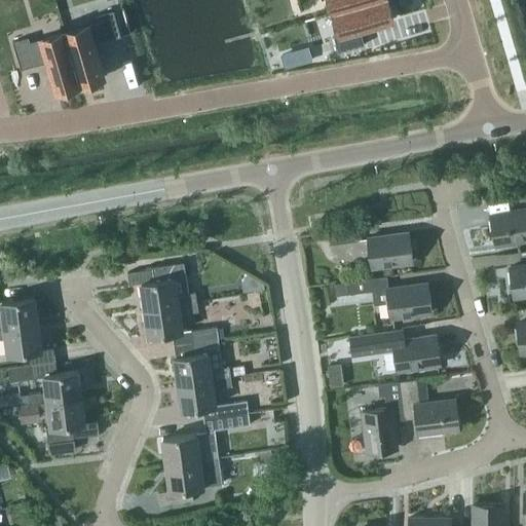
[(330,0),(333,11),(370,0),(330,0)]
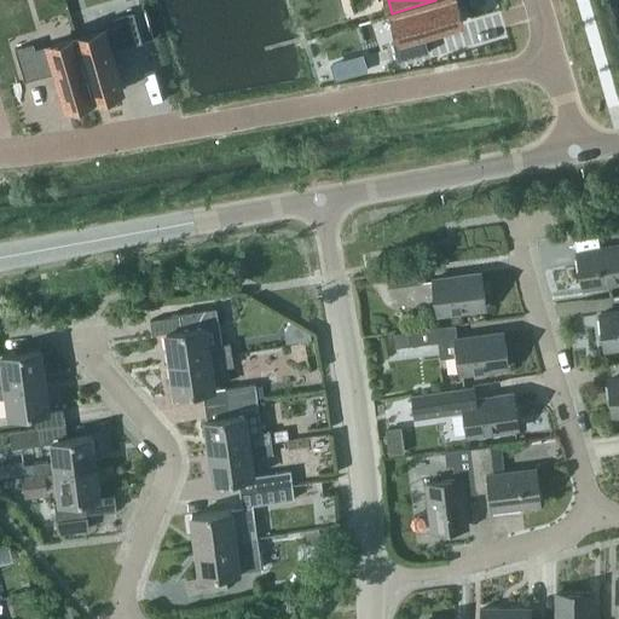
[(455,0),(435,0),(392,13),(400,41),(393,42),(398,61),(428,52),(422,34),(462,23),(455,0)]
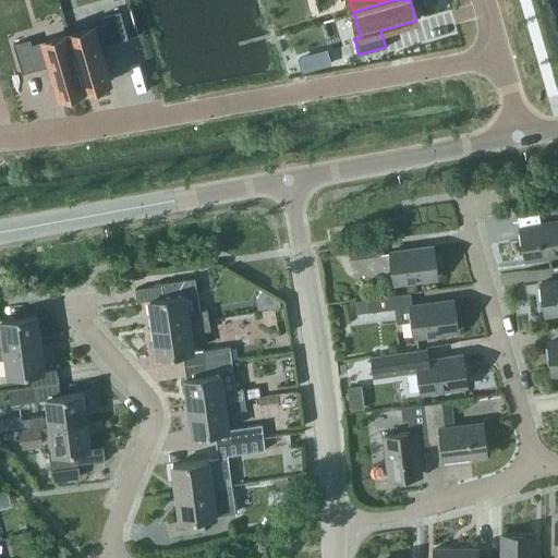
[(105,22),(69,33),(85,88),(110,81),(100,49),(112,45),(112,46),(129,41),(120,12),(104,17),(105,22)]
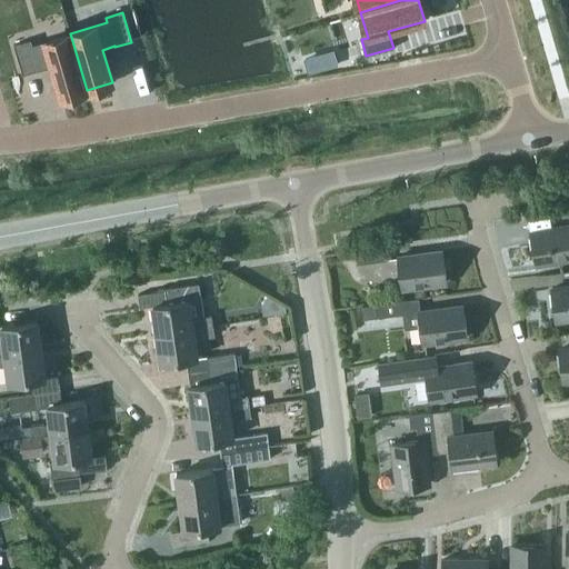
[(30,39),(13,45),(22,75),(39,69),(39,68),(51,65),(61,98),(87,90),(70,33),(32,45),(30,39)]
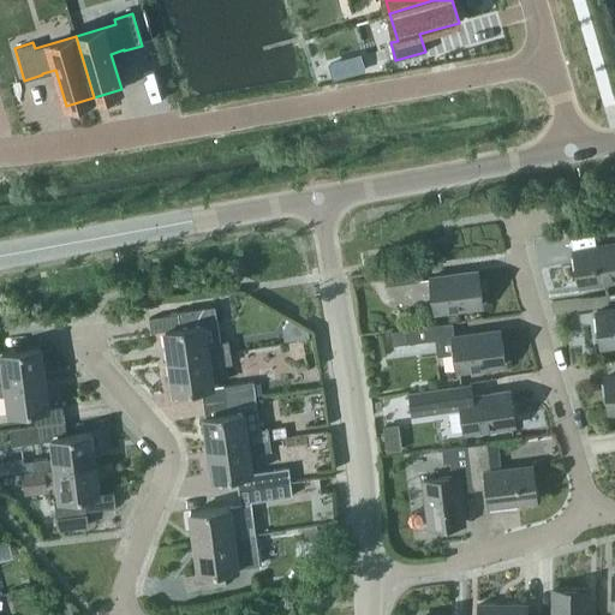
[(358,54),(327,63),(332,77),(363,69),(358,54)]
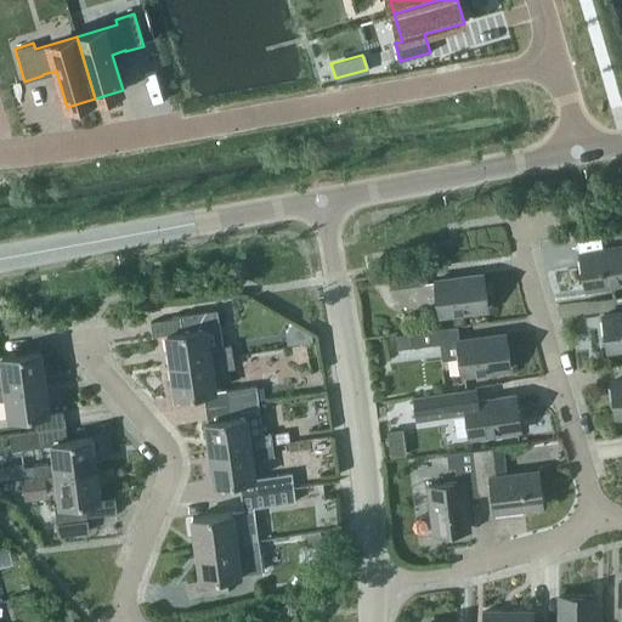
[(621,247),(580,254),(584,289),(621,283),(621,247)]
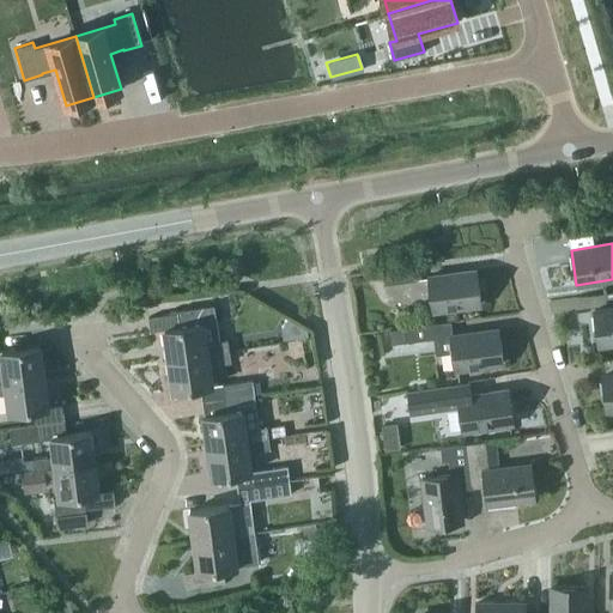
[(381,269),(383,285),(416,280),(413,266),(381,269)]
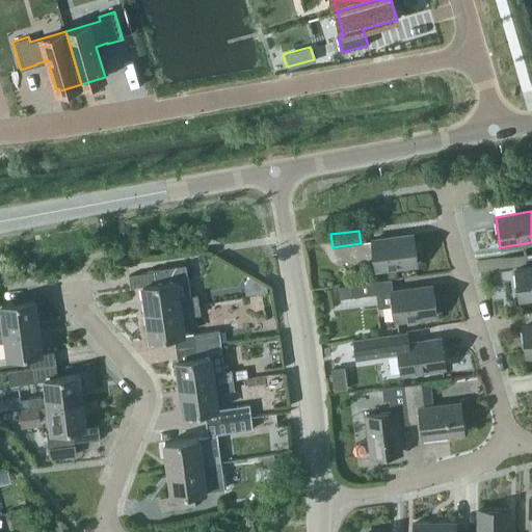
[(371,240),(375,270),(416,264),(411,235),(371,240)]
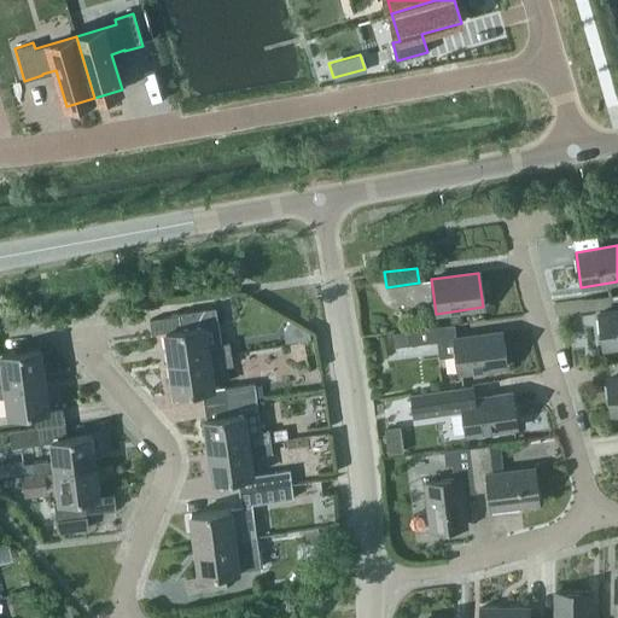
[(227,343),(221,344),(216,307),(178,312),(179,315),(147,320),(150,334),(163,332),(168,365),(229,355),(227,343)]
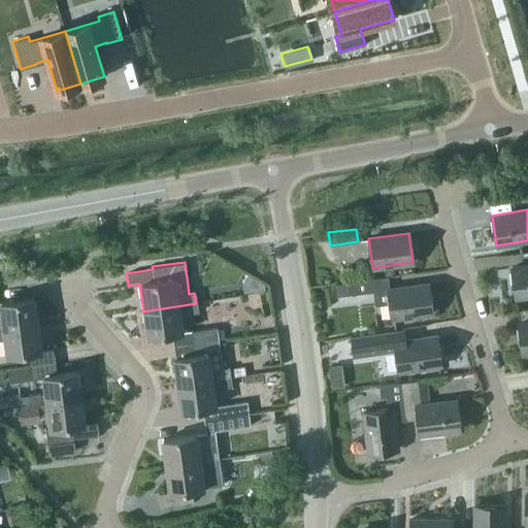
[(527,265),(512,267),(516,299),(527,297),(527,265)]
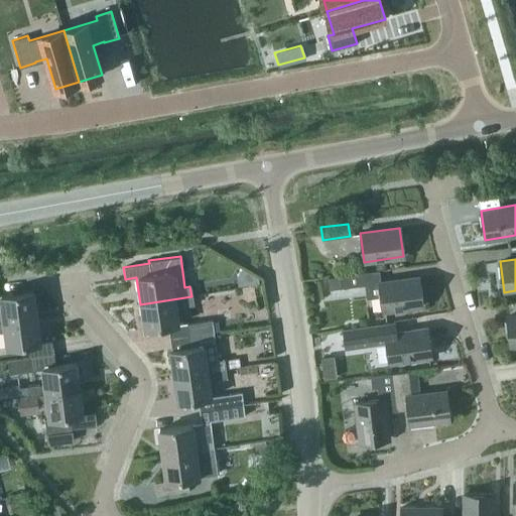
[(327,277),(329,289),(368,284),(367,272),(340,275),(327,277)]
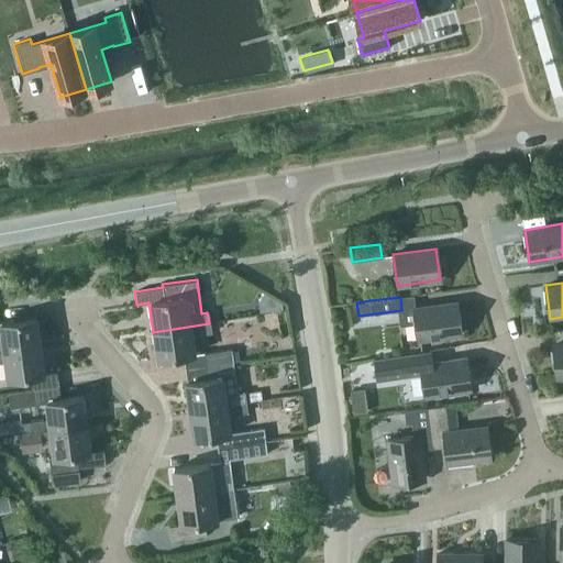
[(412,308),(417,340),(460,334),(456,302),(412,308)]
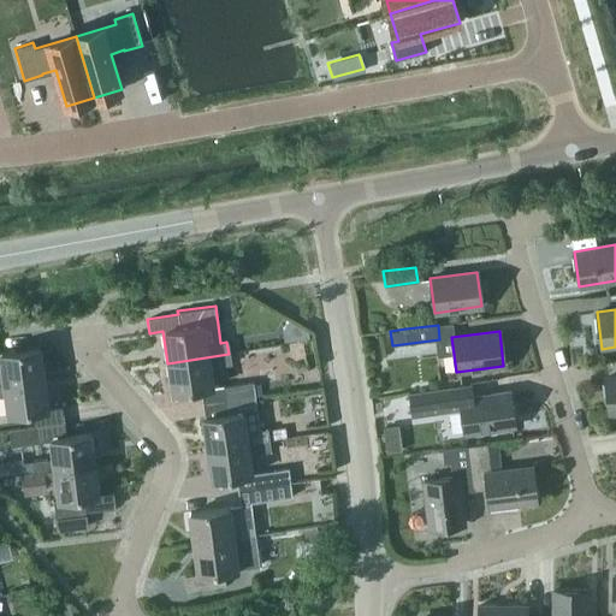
[(0,384),(42,379),(37,348),(0,353),(0,384)]
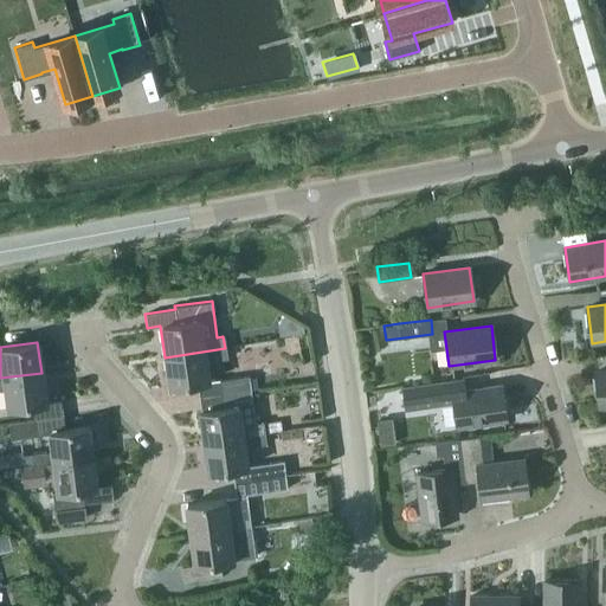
[(226,359),(225,348),(165,358),(169,386),(207,381),(205,362),(226,359)]
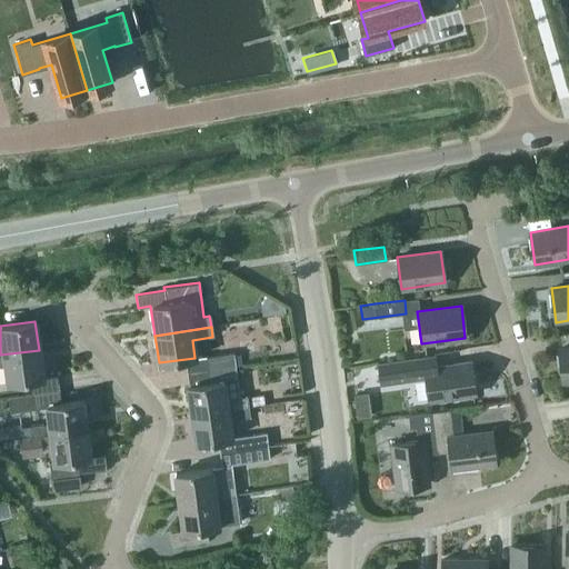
[(568,348),(559,350),(563,383),(568,382),(568,348)]
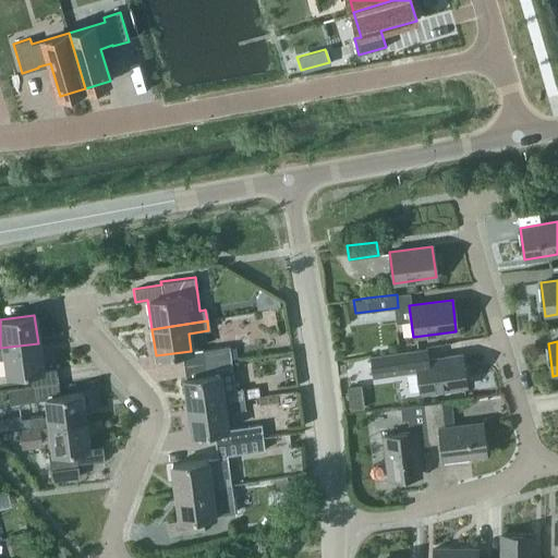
[(28,373),(29,386),(57,383),(55,370),(41,371),(38,343),(0,348),(0,359),(4,359),(7,376),(28,373)]
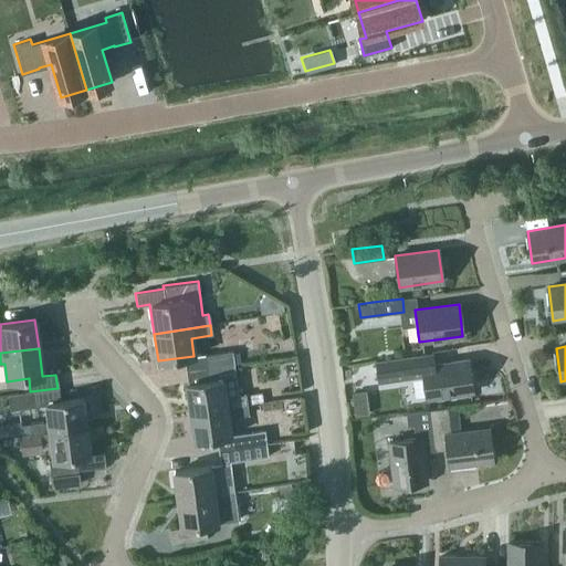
[(203,355),(205,368),(232,364),(230,352),(203,355)]
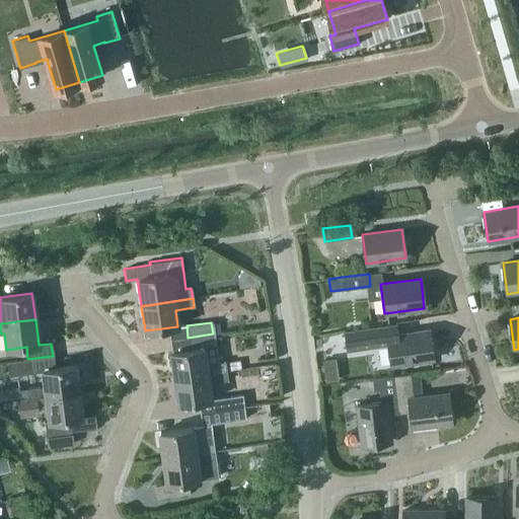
[(391,365),(432,359),(426,325),(395,330),(394,323),(341,331),(344,351),(388,344),(391,365)]
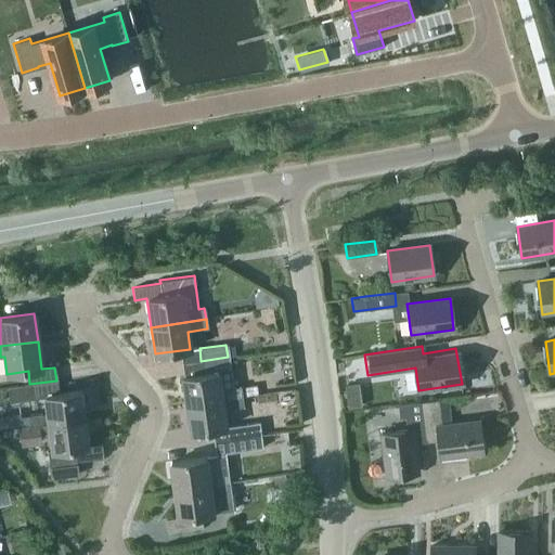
[(186,404),(242,397),(241,387),(240,387),(235,387),(232,369),(230,370),(228,357),(201,361),(203,373),(182,376),(186,404)]
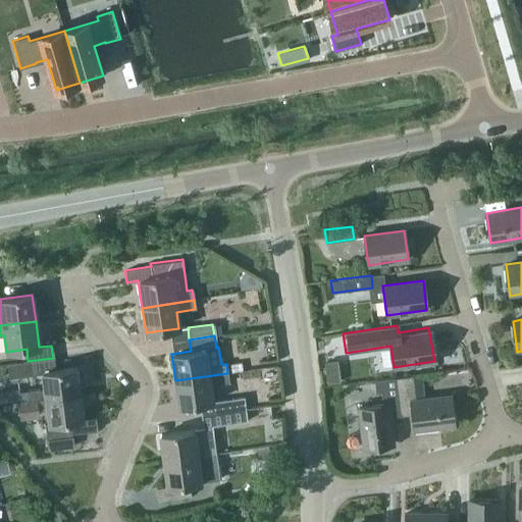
[(25,390),(27,401),(37,400),(79,394),(74,367),(55,370),(53,358),(28,361),(7,364),(9,376),(41,372),(44,388),(25,390)]
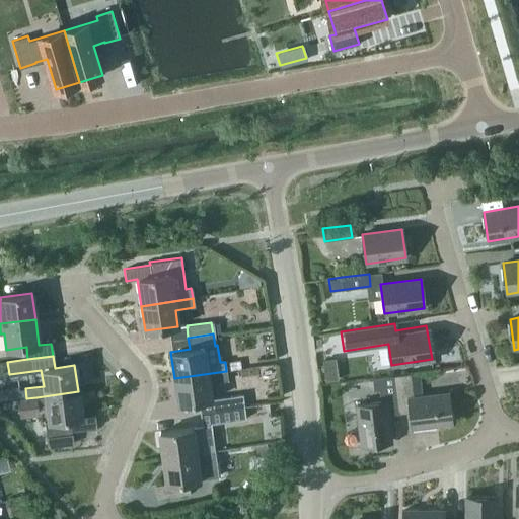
[(226,371),(241,369),(240,360),(225,362),(226,371)]
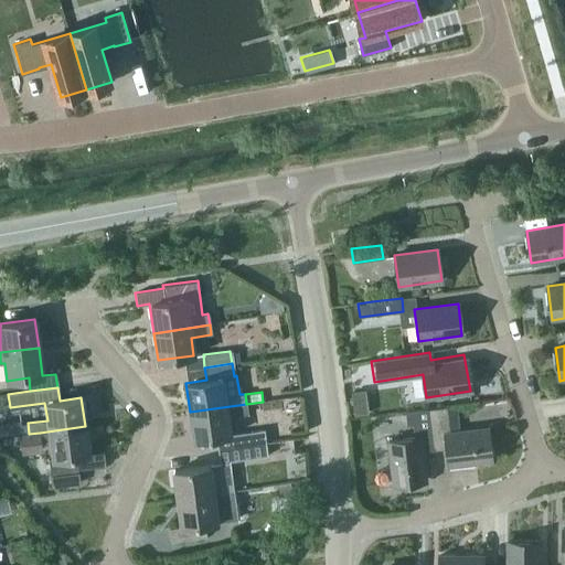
[(216,450),(244,447),(267,444),(265,429),(230,435),(226,417),(247,414),(246,404),(190,412),(194,440),(215,437),(216,450)]
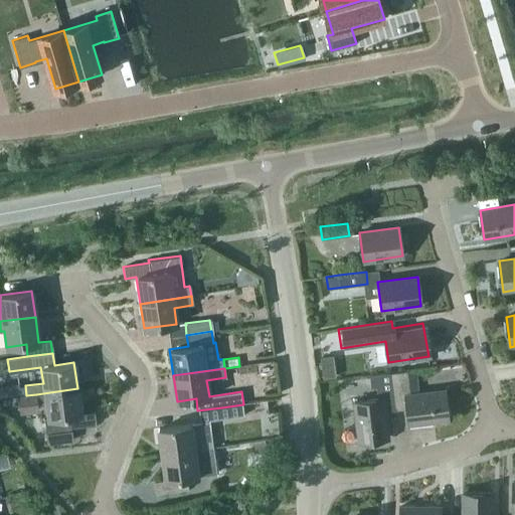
[(334,370),(323,371),(324,380),(336,378),(334,370)]
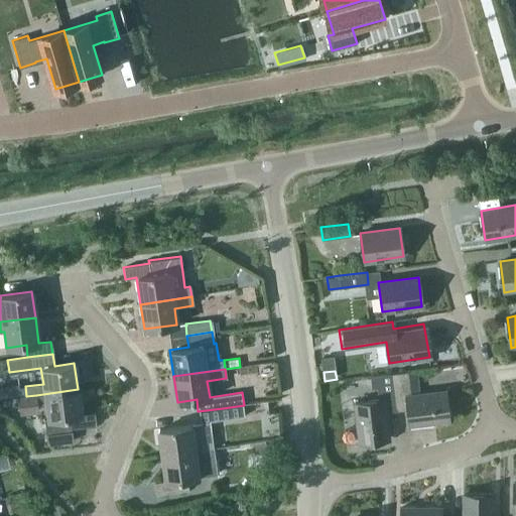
[(408,372),(391,374),(396,411),(408,410),(409,424),(448,420),(444,392),(410,396),(408,372)]
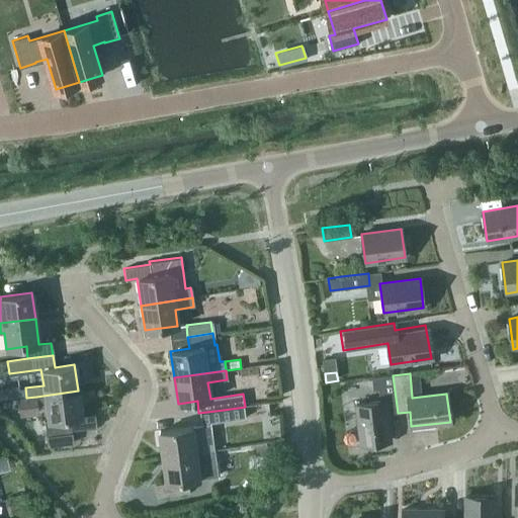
[(398,413),(393,375),(372,377),(374,402),(356,404),(361,444),(390,441),(385,414),(398,413)]
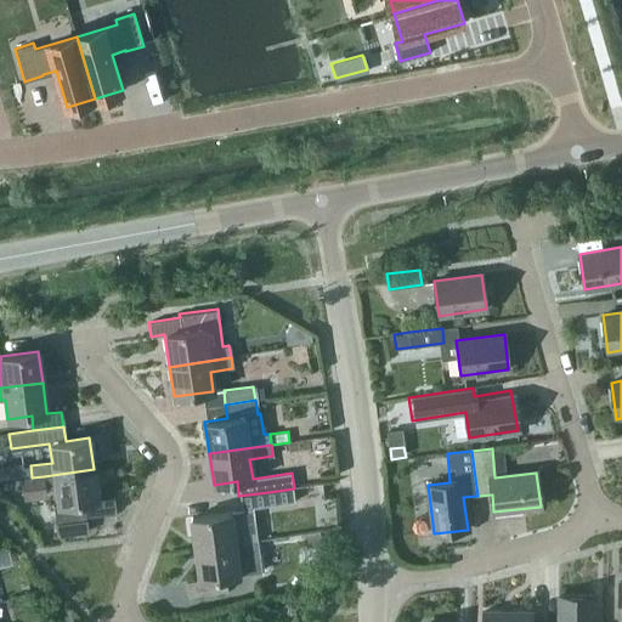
[(94,469),(44,476),(32,478),(21,479),(24,501),(47,497),(46,488),(56,487),(58,505),(52,505),(57,535),(86,531),(84,516),(114,513),(112,498),(97,501),(94,469)]
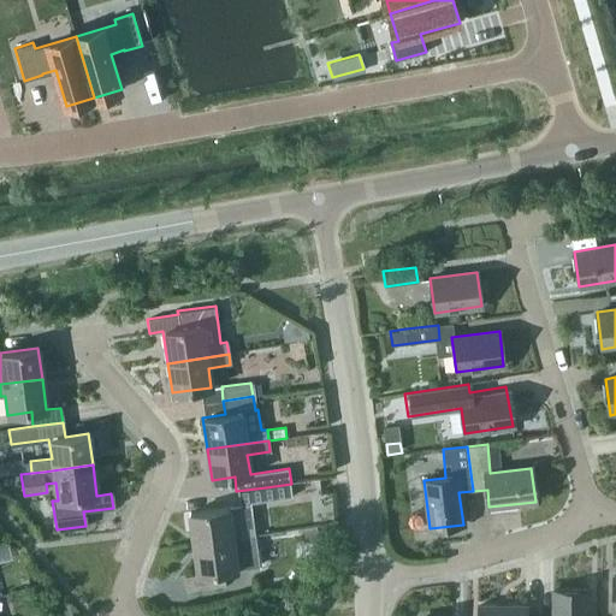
[(188,513),(193,544),(253,535),(248,502),(292,496),(291,484),(266,487),(236,491),(238,505),(188,513)]
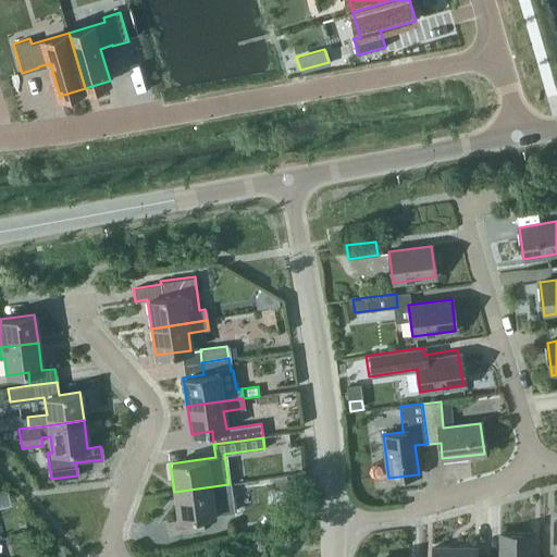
[(233,512),(229,484),(174,492),(177,519),(165,521),(166,534),(202,529),(200,517),(233,512)]
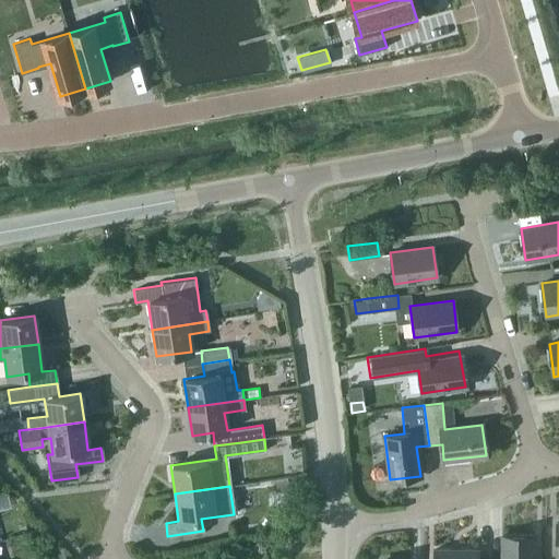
[(532,558),(533,536),(502,536),(501,558),(532,558)]
